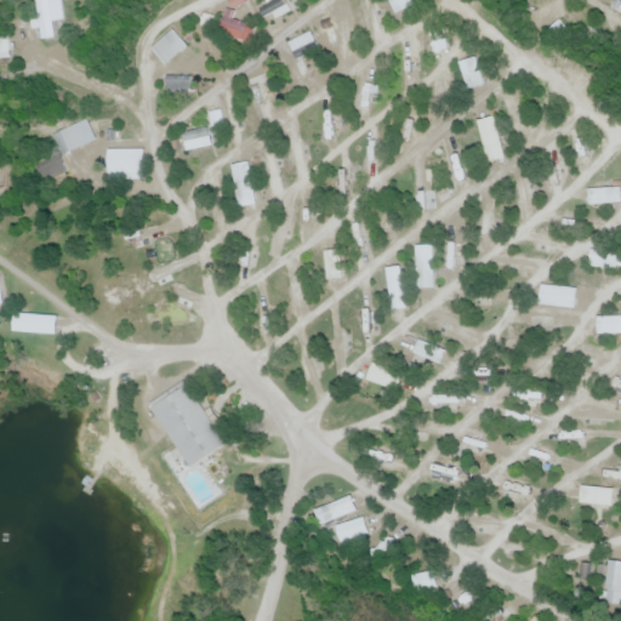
[(63,22),(61,0),(35,0),(41,41),(55,40),(52,23),(63,22)]
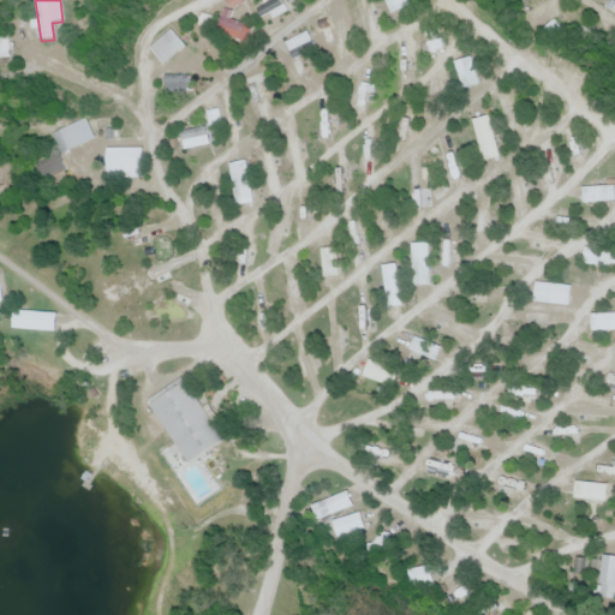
[(275,0),(257,11),(266,23),(285,10),(279,0),(275,0)]
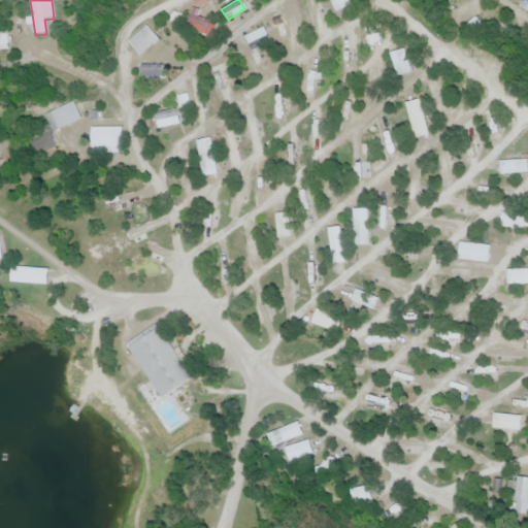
[(350,7),(347,0),(330,0),(334,12),(350,7)]
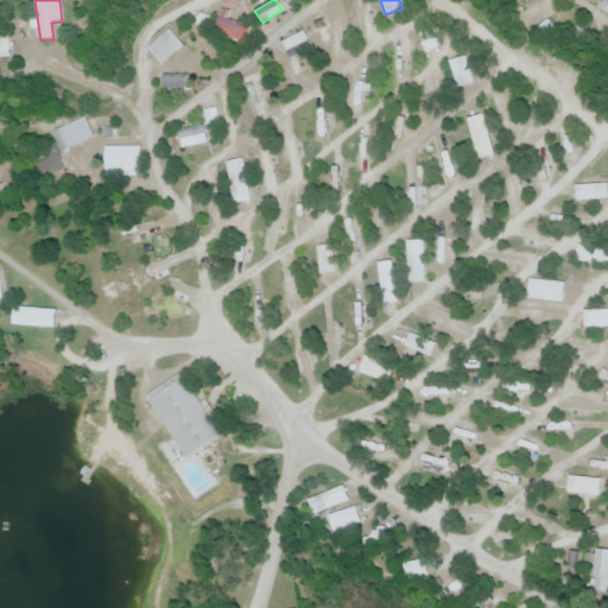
[(183,46),(169,31),(147,50),(163,67),(183,46)]
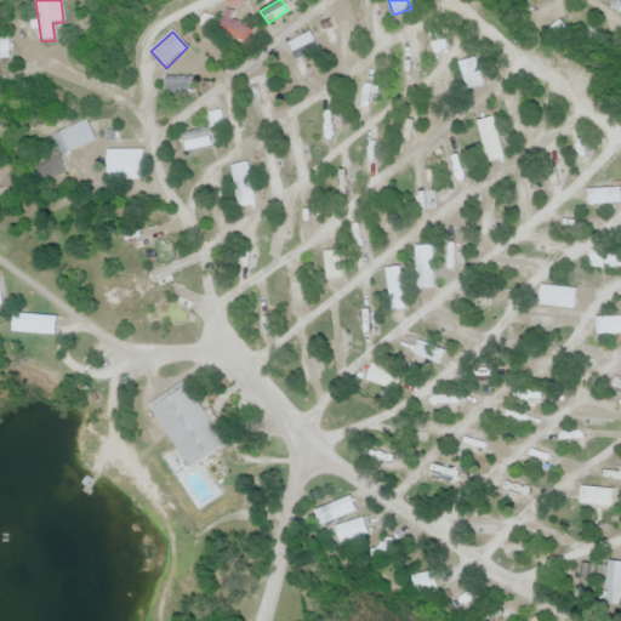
[(288,45),(292,55),(314,43),(309,33),(288,45)]
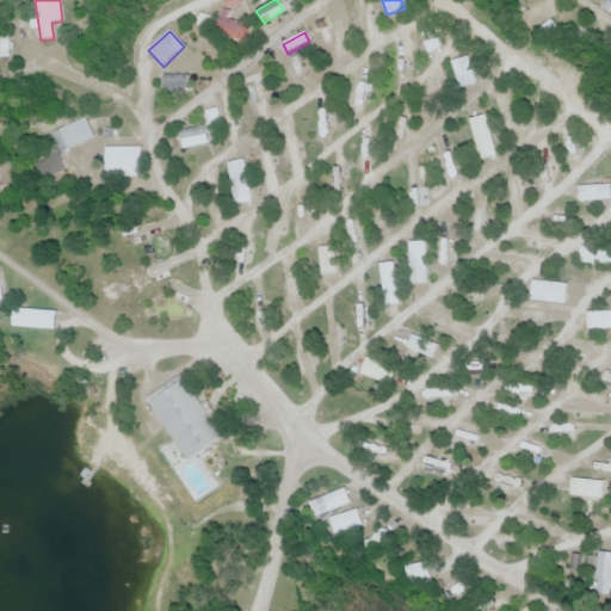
[(476,86),(467,59),(450,65),(460,91),(476,86)]
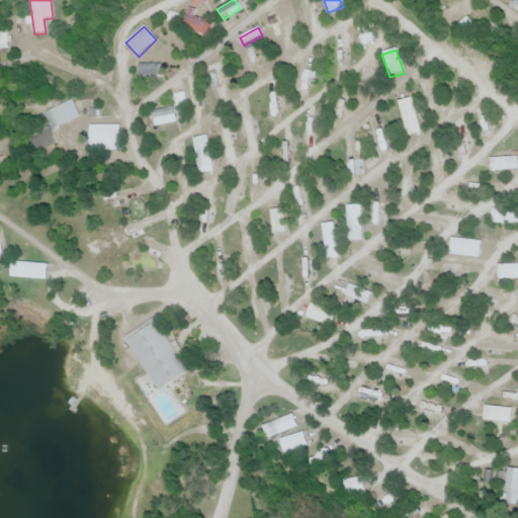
[(139,80),(159,80),(159,66),(139,66),(139,80)]
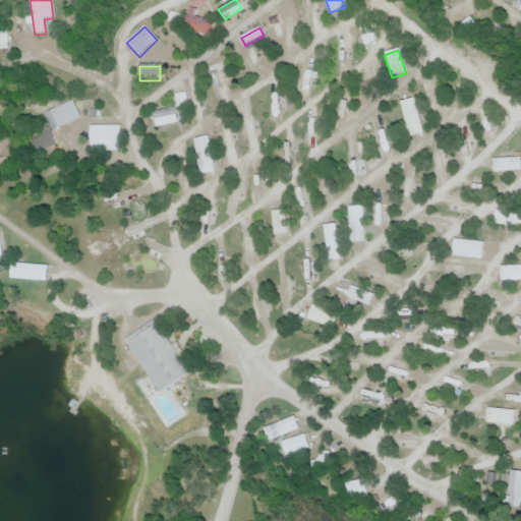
[(311,71),(302,69),(298,94),(307,95),(311,71)]
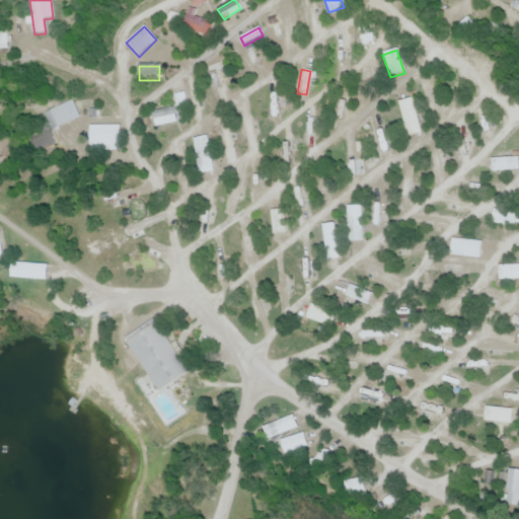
[(420,91),(429,107),(439,102),(430,86),(420,91)]
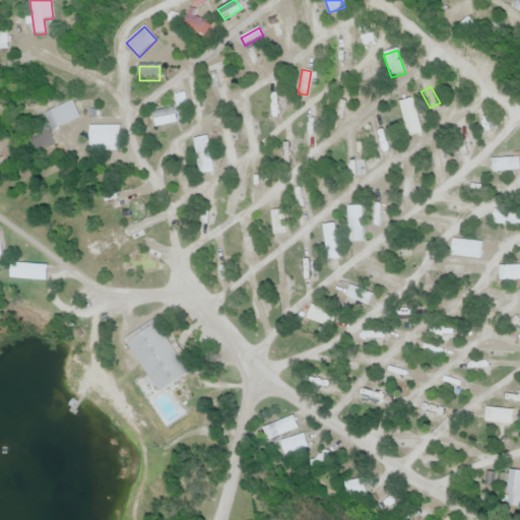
[(52,131),(79,117),(71,101),(44,115),(52,131)]
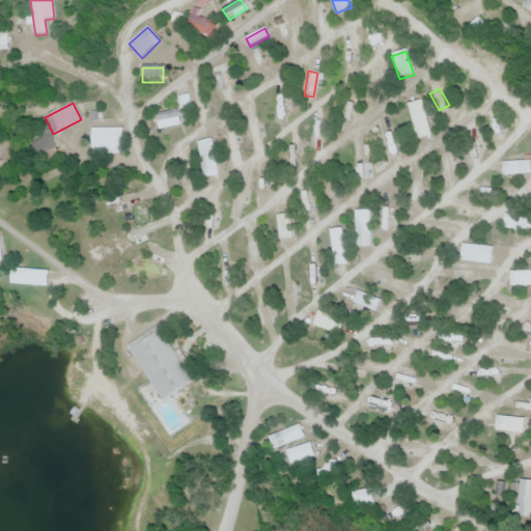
[(159,130),(180,126),(178,110),(157,114),(159,130)]
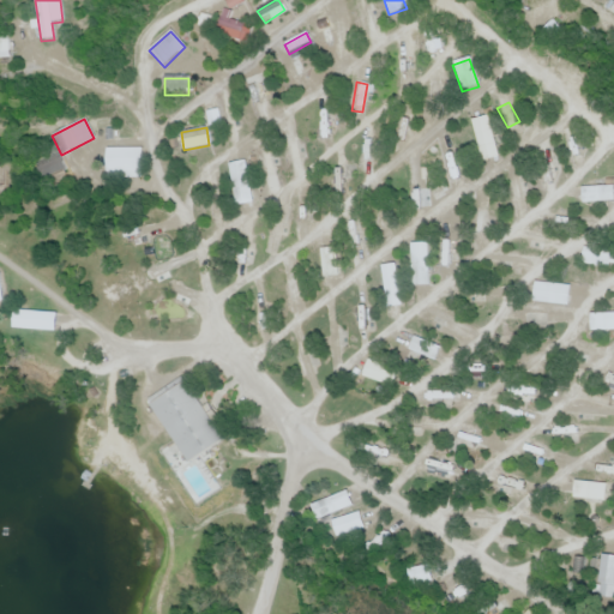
[(142,179),(142,149),(106,149),(106,179),(142,179)]
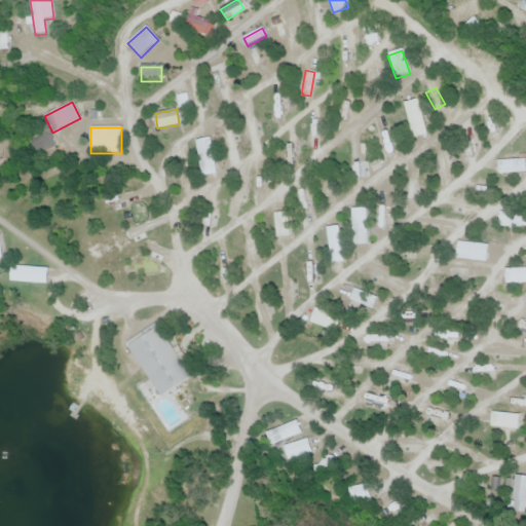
[(38,156),(57,147),(50,133),(31,143),(38,156)]
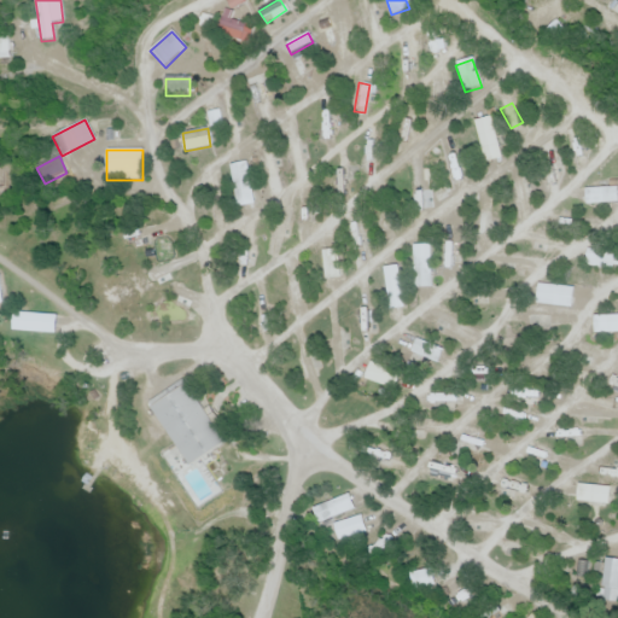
[(257,203),(245,162),(228,165),(240,208),(257,203)]
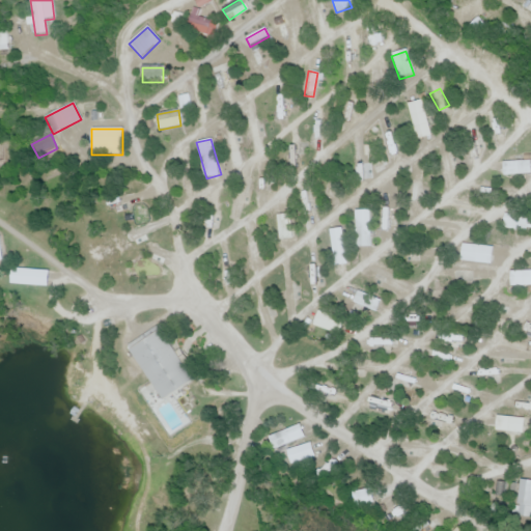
[(372,180),(367,140),(352,141),(357,182),(372,180)]
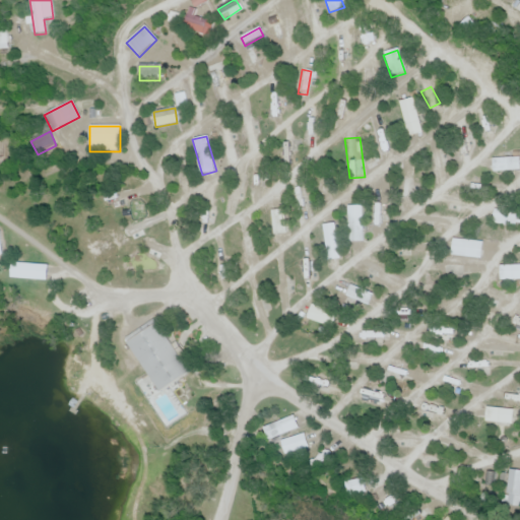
[(519,157),(493,157),(493,172),(519,171),(519,157)]
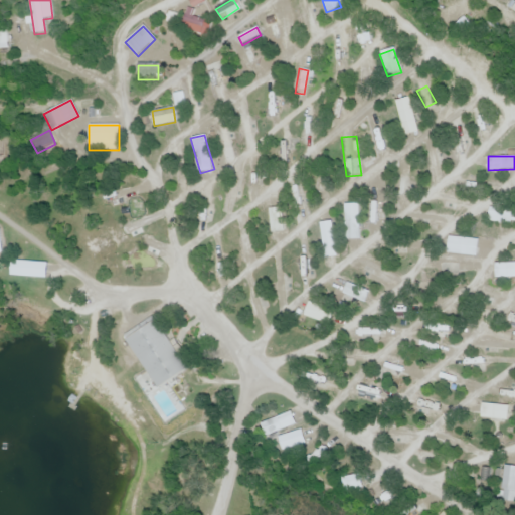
[(359,204),(345,204),(345,239),(359,239),(359,204)]
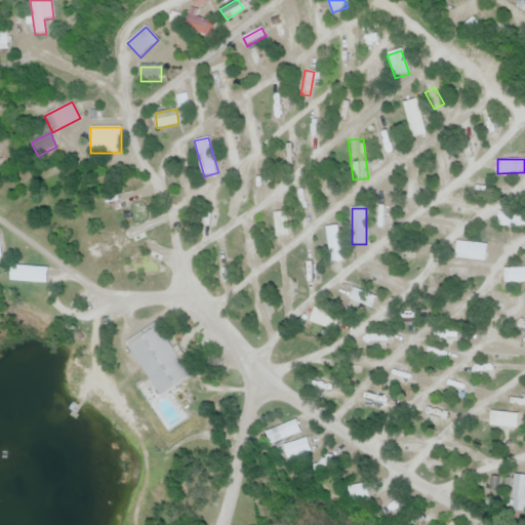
[(488,243),(457,242),(456,259),(487,260),(488,243)]
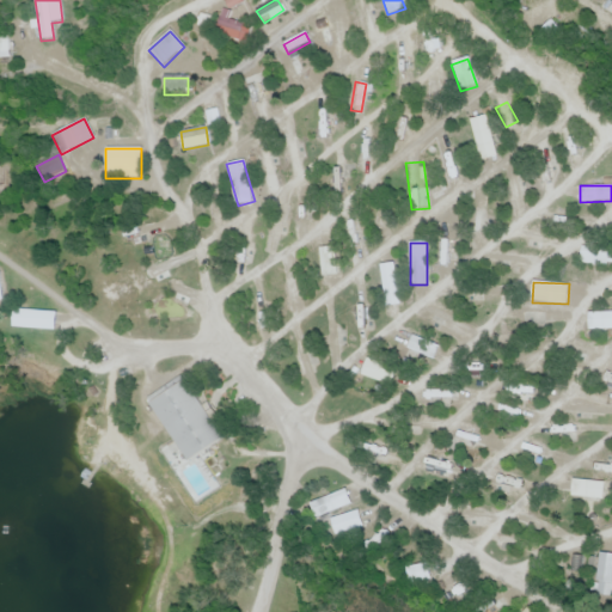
[(611,328),(611,317),(592,314),(591,324),(611,328)]
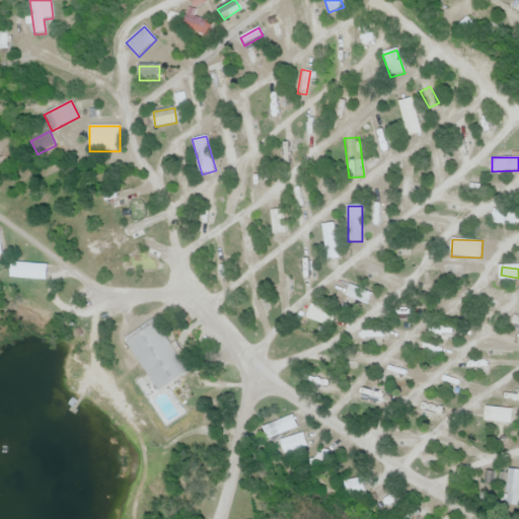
[(346,296),(368,305),(372,293),(351,285),(346,296)]
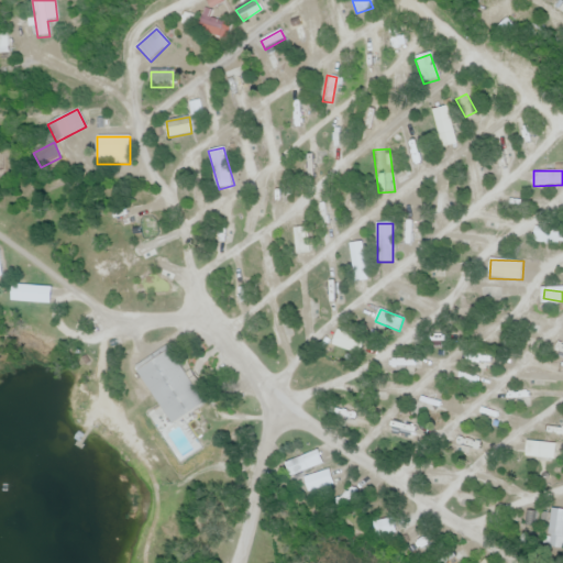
[(205,406),(172,346),(138,365),(170,426),(205,406)]
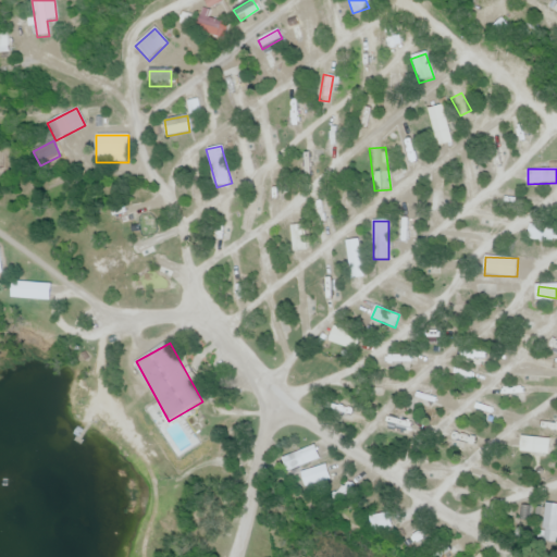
[(286,471),(320,462),(316,447),(282,457),(286,471)]
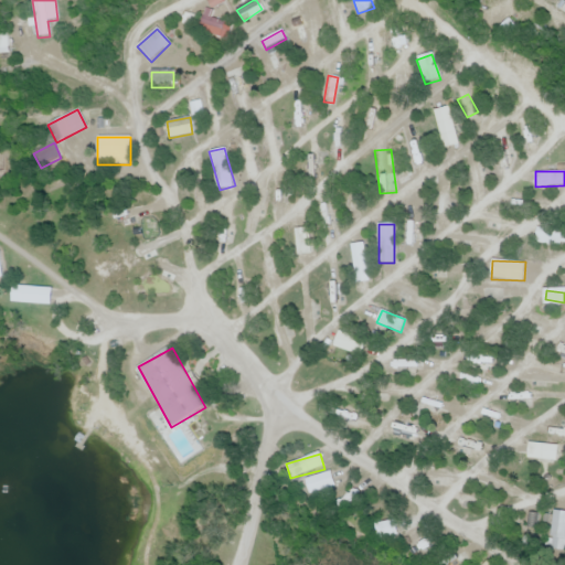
[(564,512),(553,511),(550,550),(564,551),(564,512)]
